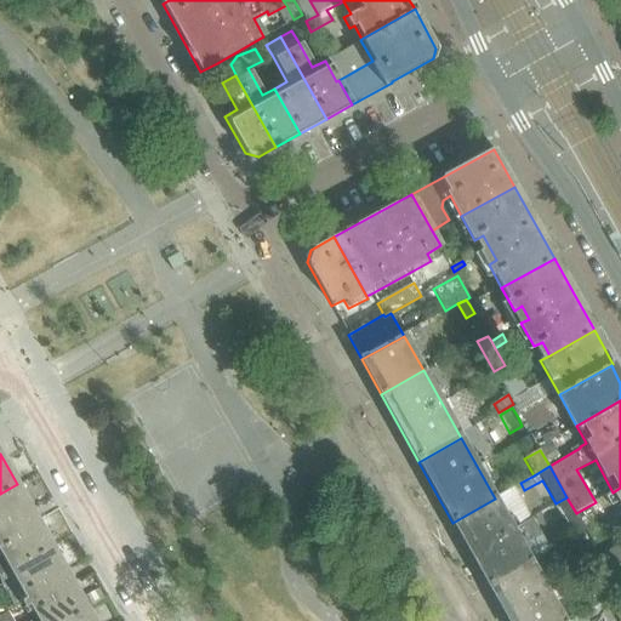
[(52,547),(32,511),(17,484),(0,494),(0,552),(11,571),(52,547)]
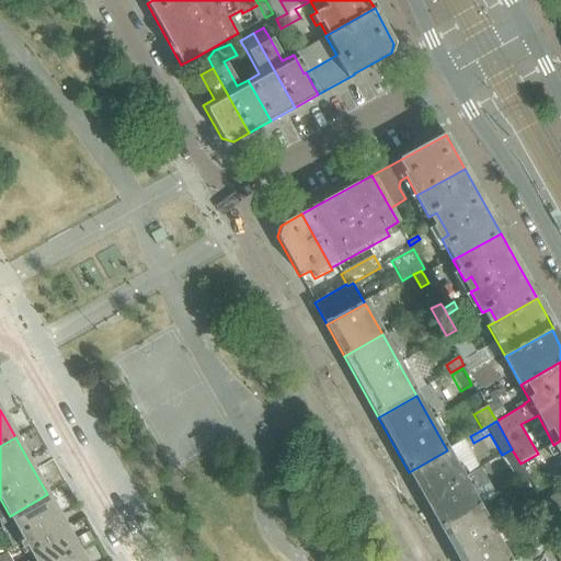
[(560,441),(553,445),(547,448),(551,457),(554,455),(560,451),(560,441)]
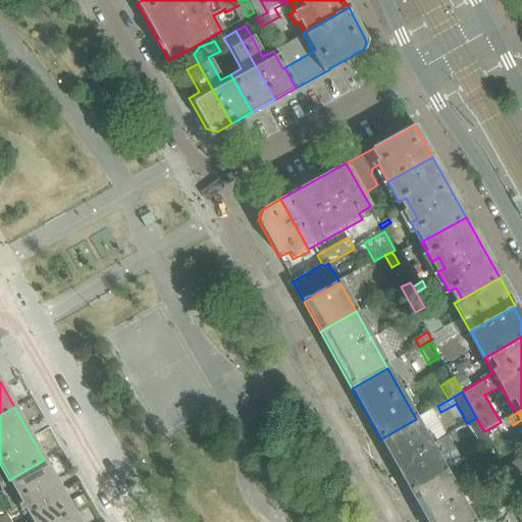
[(492,447),(484,431),(476,418),(467,423),(466,424),(482,453),(492,447)]
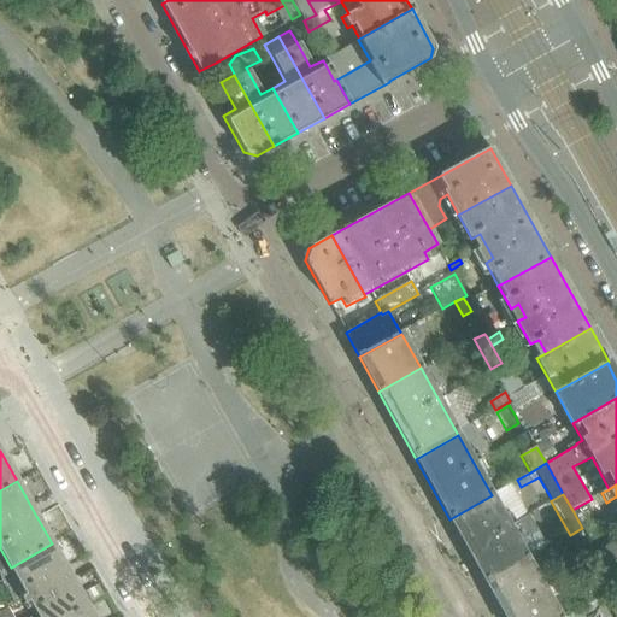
[(528,558),(492,495),(450,519),(485,582),(528,558)]
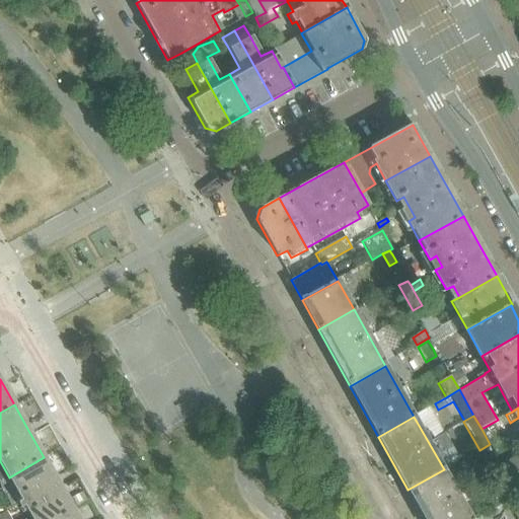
[(502,469),(499,464),(493,454),(482,460),(491,475),(502,469)]
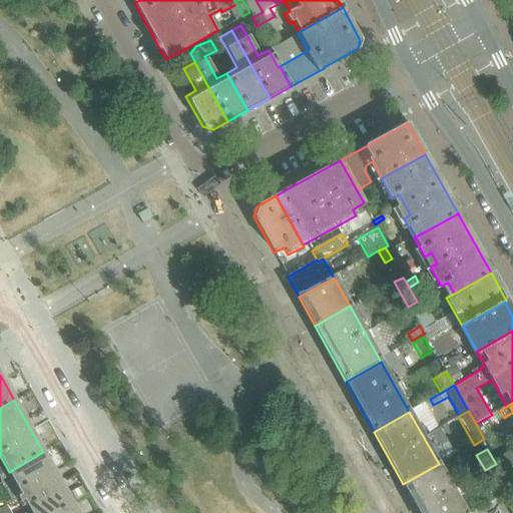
[(52,512),(71,503),(54,473),(43,452),(9,472),(19,489),(15,492),(19,499),(23,507),(27,504),(32,512),(52,512)]
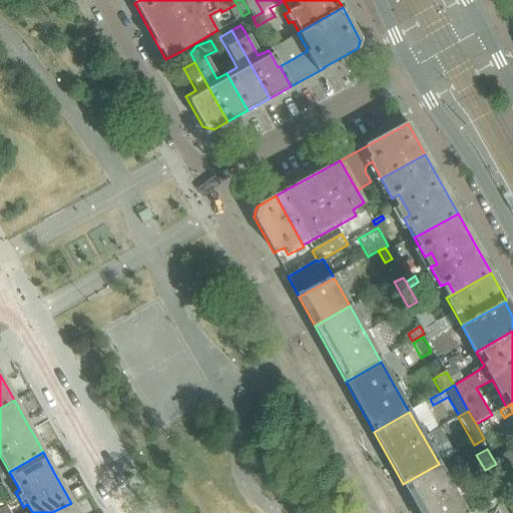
[(512,470),(503,453),(494,458),(498,465),(503,474),(512,470)]
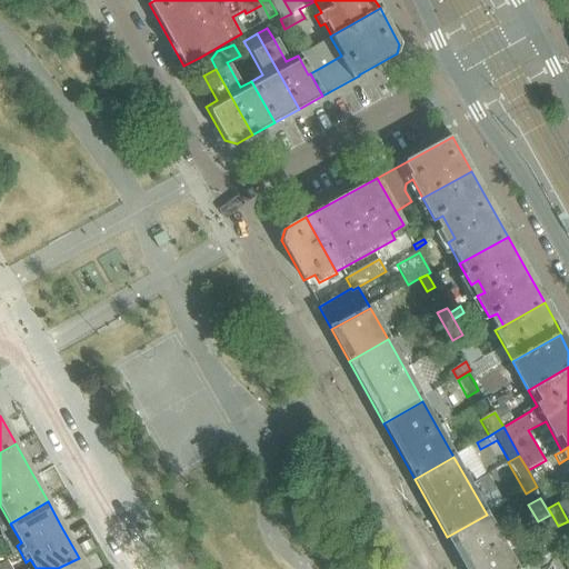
[(517,568),(487,515),(447,537),(465,568),(517,568)]
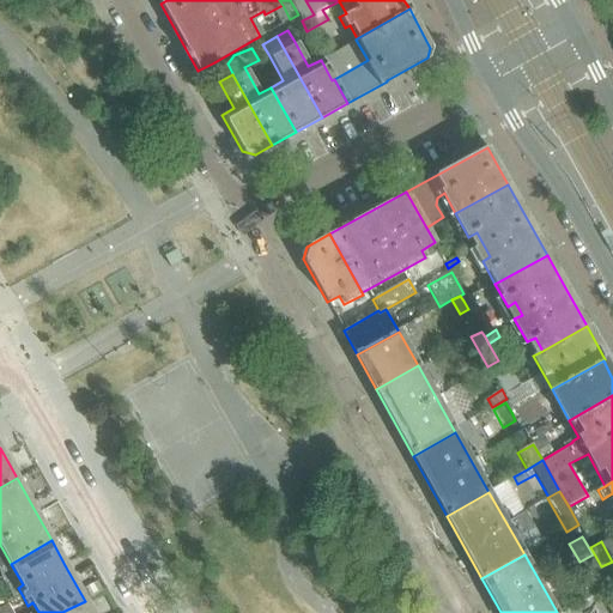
[(604,574),(601,566),(595,556),(586,560),(592,571),(584,575),(593,587),(606,577),(604,574)]
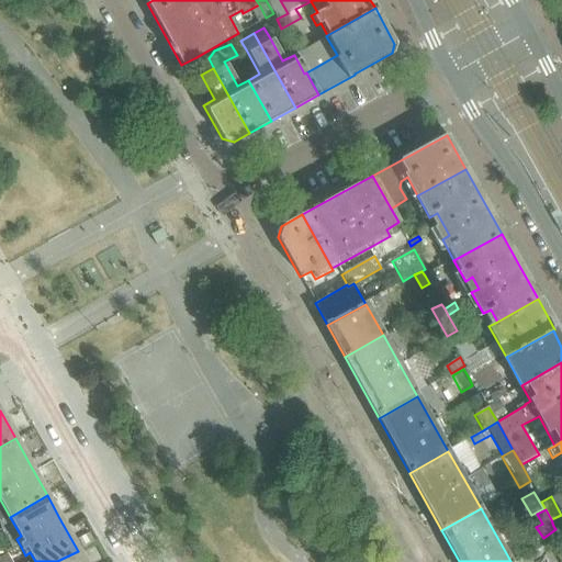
[(561,540),(560,537),(552,542),(561,558),(561,540)]
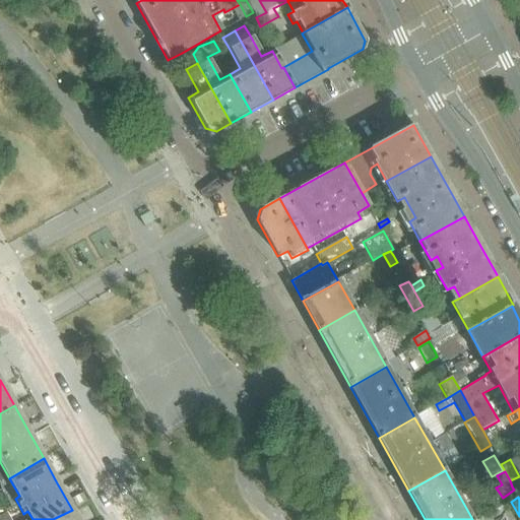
[(77,519),(72,510),(53,519),(77,519)]
